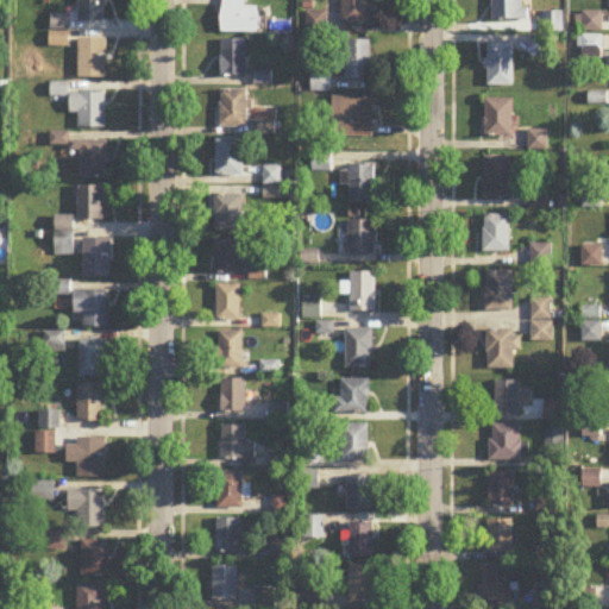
[(105,0),(77,0),(77,22),(105,22),(105,0)]
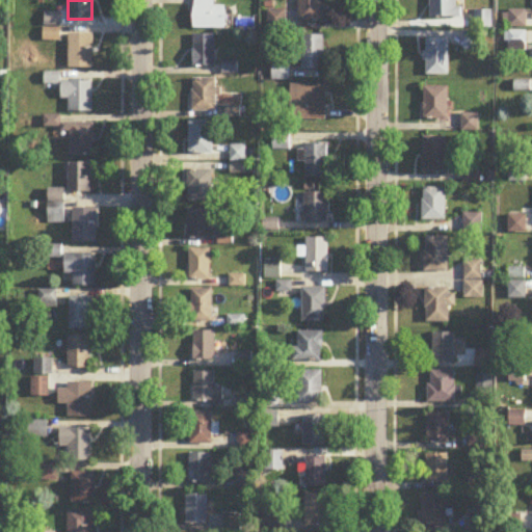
[(228,29),(228,7),(213,7),(213,0),(193,0),(193,29),(228,29)]
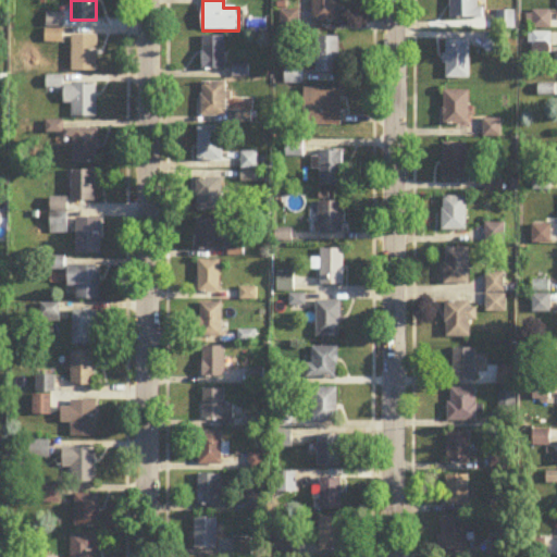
[(311,0),(312,24),(337,24),(337,0),(311,0)]
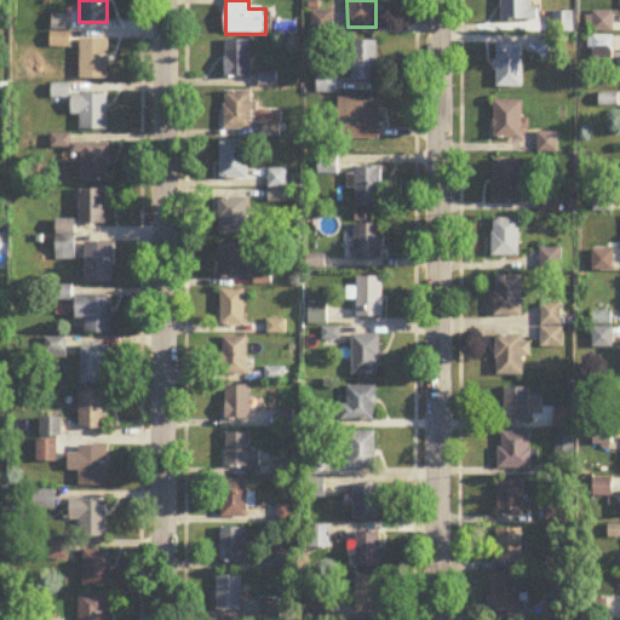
[(533,0),(501,0),(501,21),(534,21),(533,0)]
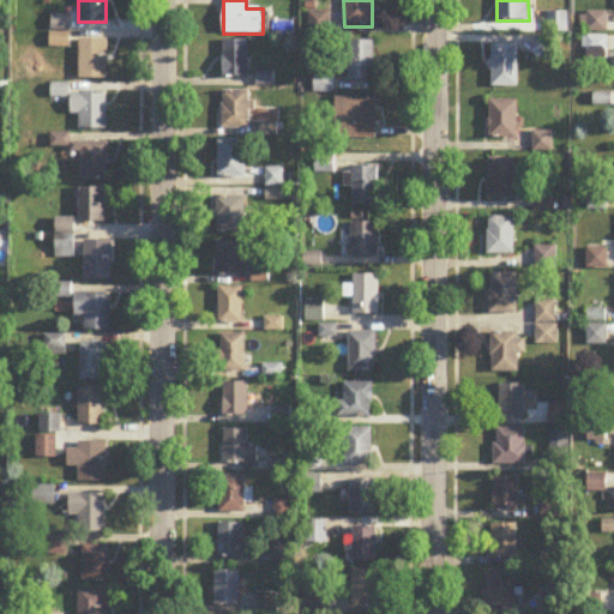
[(65,17),(52,19),(55,35),(49,36),(52,49),(71,46),(65,17)]
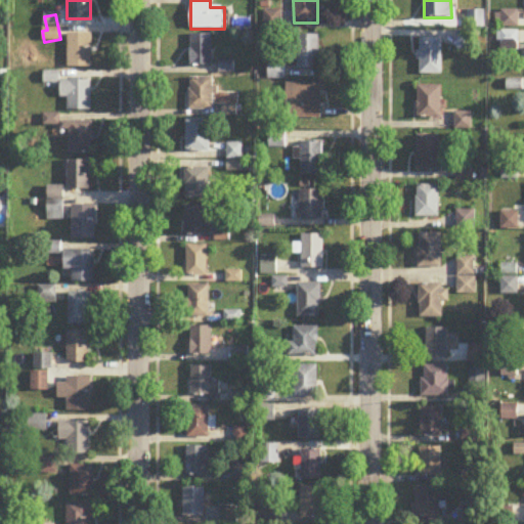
[(91,35),(68,35),(68,68),(91,68),(91,35)]
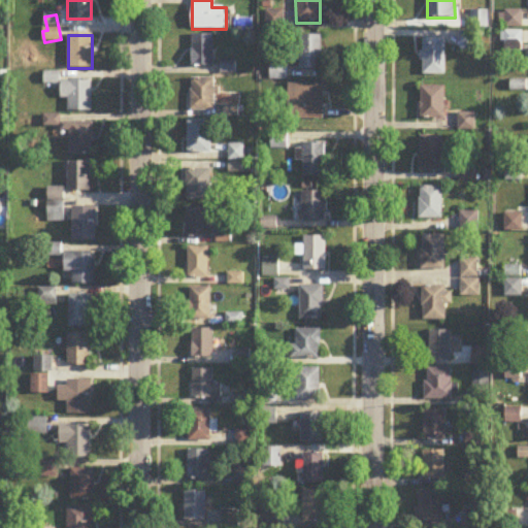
[(213,35),(192,35),(192,67),(213,67),(213,35)]
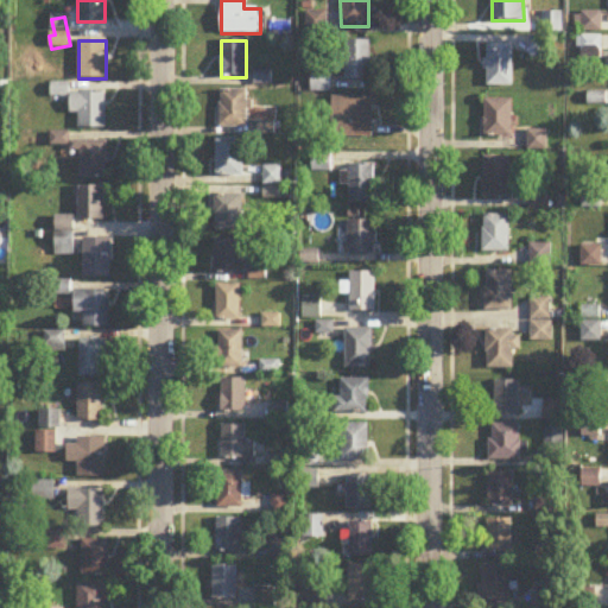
[(371,80),(371,40),(343,40),(343,80),(371,80)]
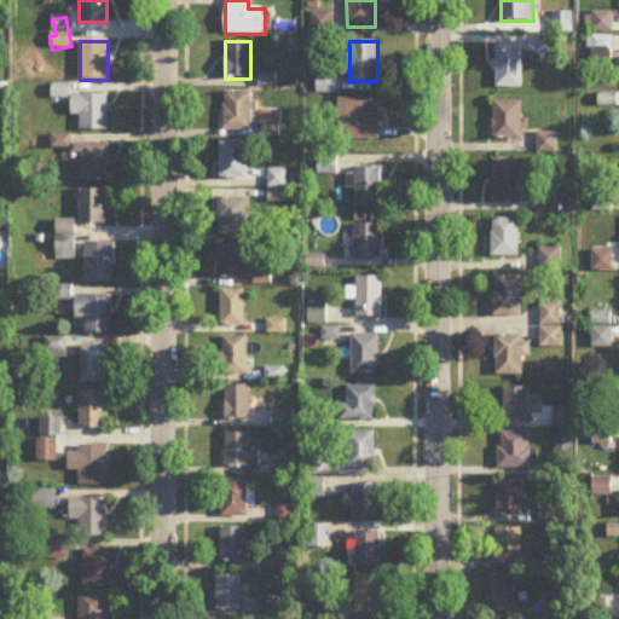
[(522,88),(522,46),(496,46),(496,88),(522,88)]
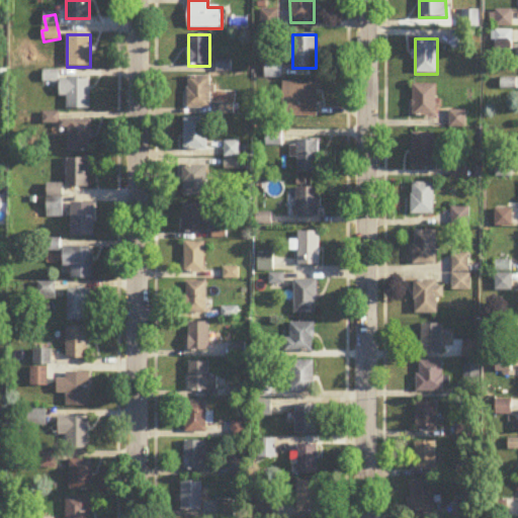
[(187,108),(210,108),(210,77),(187,77),(187,108)]
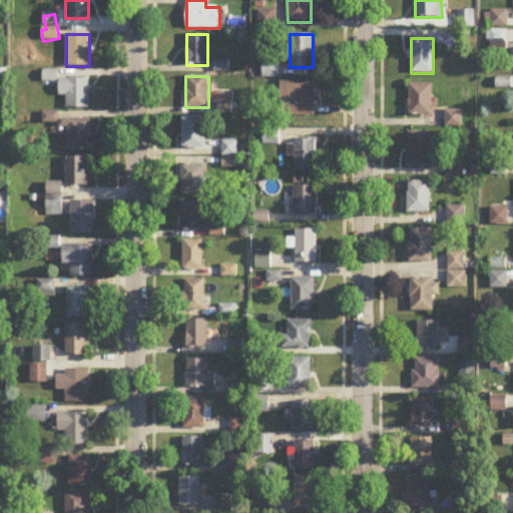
[(89,78),(59,78),(59,96),(66,96),(66,108),(89,108),(89,78)]
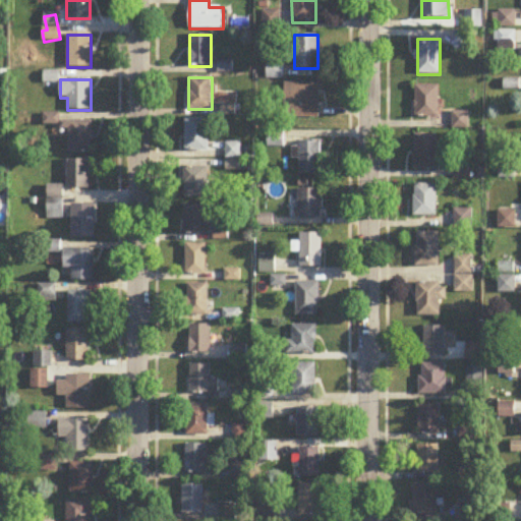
[(320,118),(320,83),(285,83),(285,118),(320,118)]
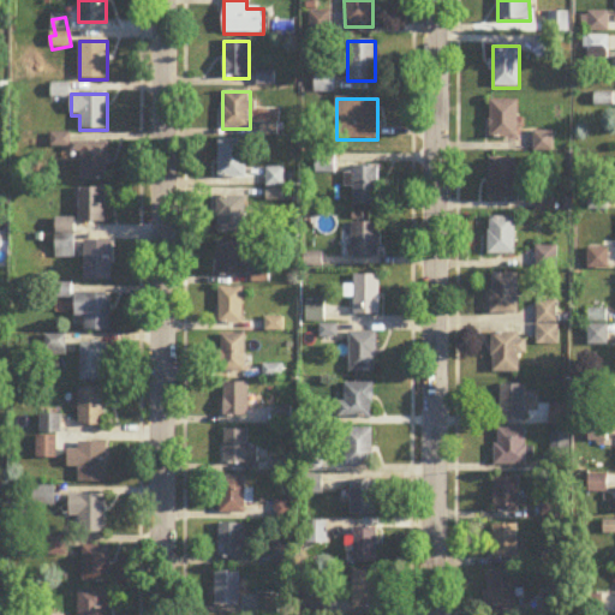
[(490,139),(518,139),(518,100),(490,100),(490,139)]
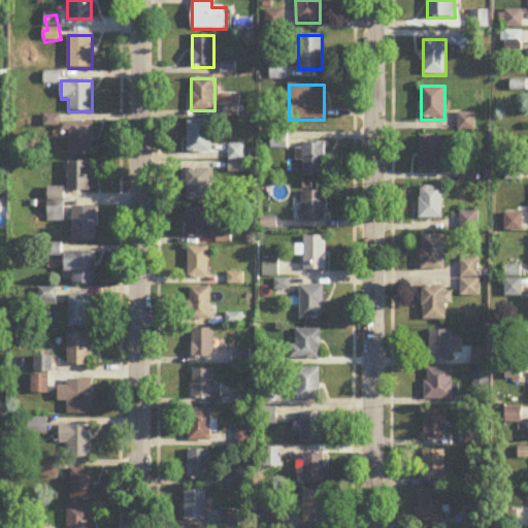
[(45,121),(45,129),(70,130),(70,155),(92,155),(92,121),(45,121)]
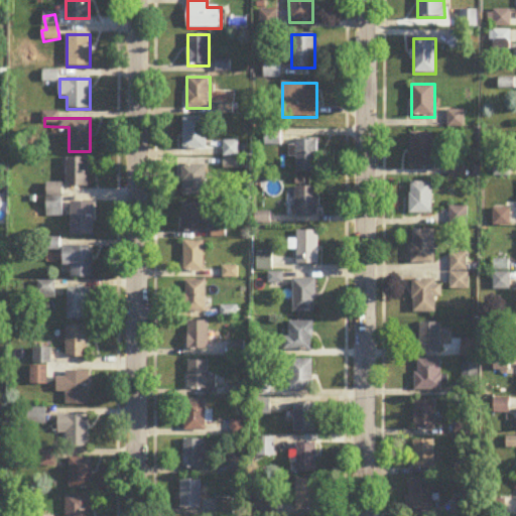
[(207,118),(182,118),(182,150),(207,150),(207,118)]
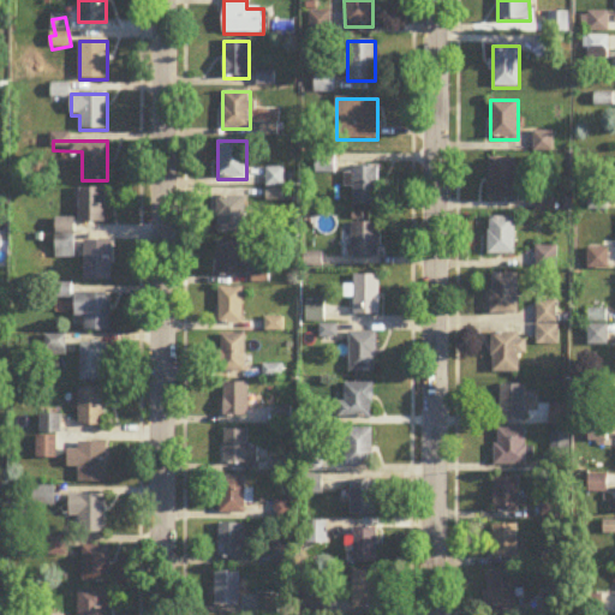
[(519,159),(488,159),(488,199),(519,199),(519,159)]
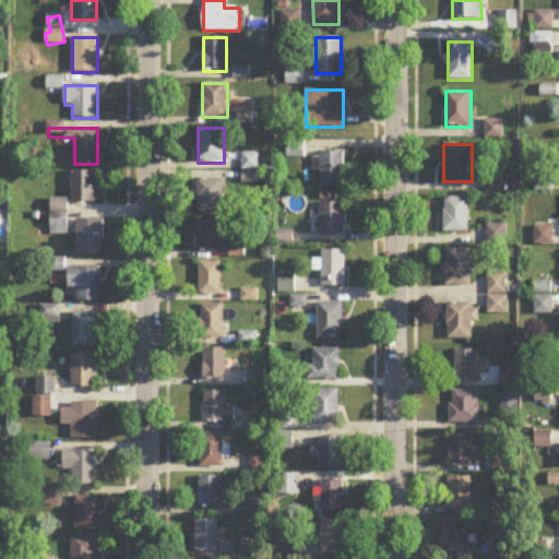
[(344,152),(320,152),(320,187),(344,187),(344,152)]
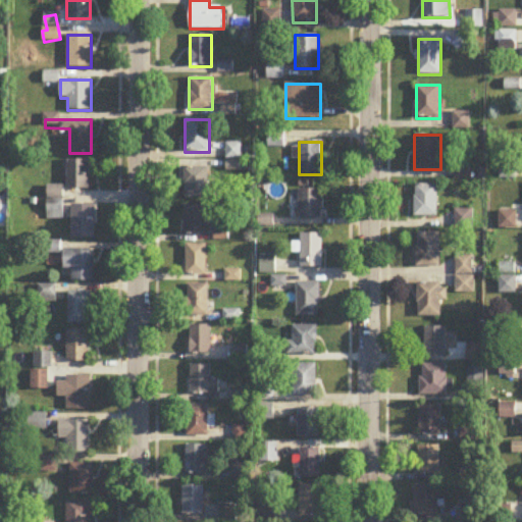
[(90,190),(90,160),(66,160),(66,190),(90,190)]
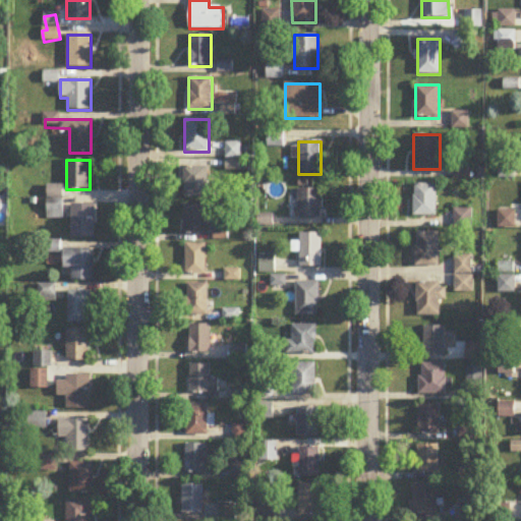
[(184,168),(184,198),(208,198),(208,168),(184,168)]
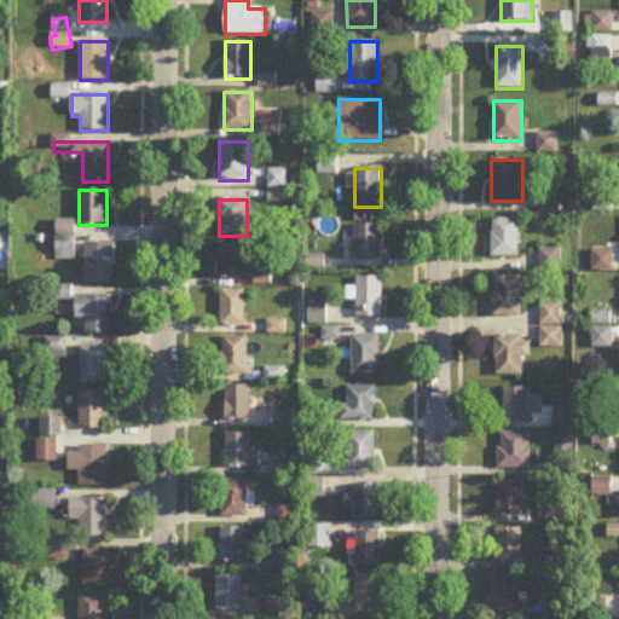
[(519,256),(519,220),(491,220),(491,256),(519,256)]
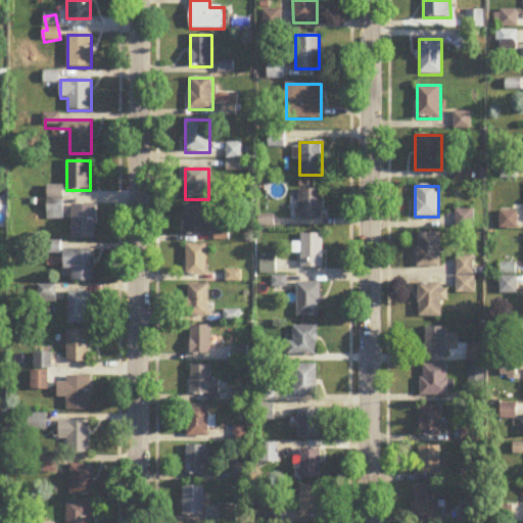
[(297,190),(297,218),(323,218),(323,190),(297,190)]
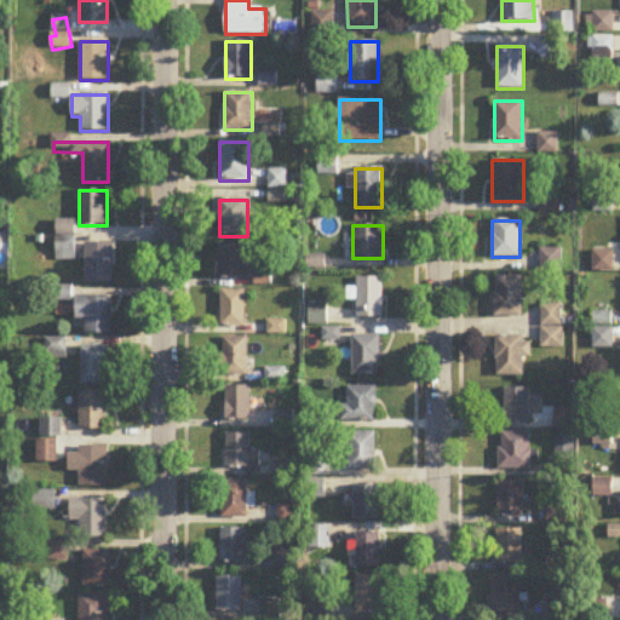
[(85,285),(113,285),(113,244),(85,244),(85,285)]
